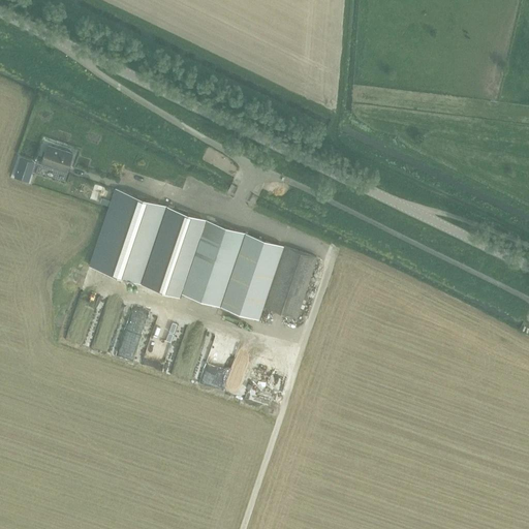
[(47,145),(40,163),(66,172),(72,153),(47,145)]
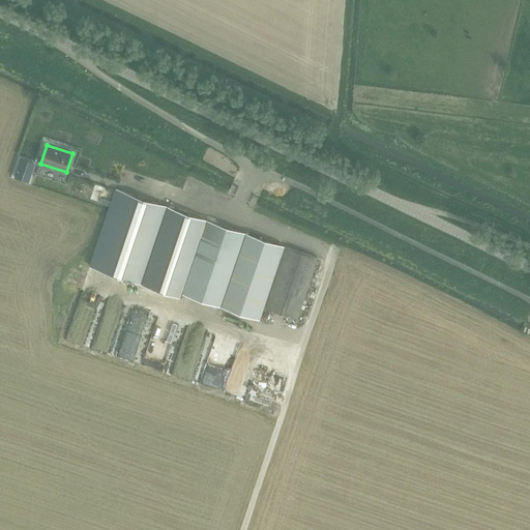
[(20,158),(13,177),(28,182),(34,164),(20,158)]
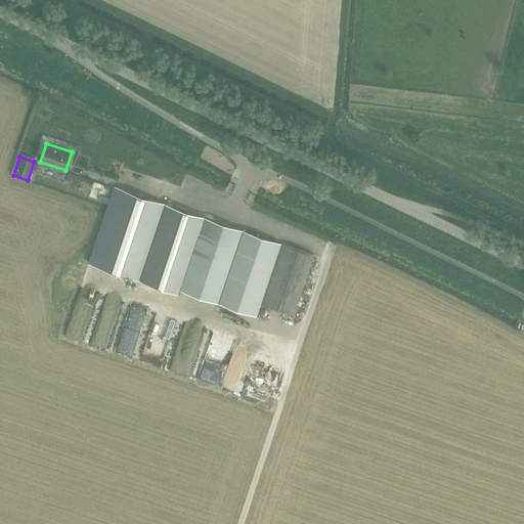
[(167,205),(115,187),(111,200),(108,205),(89,263),(141,280),(167,205)]
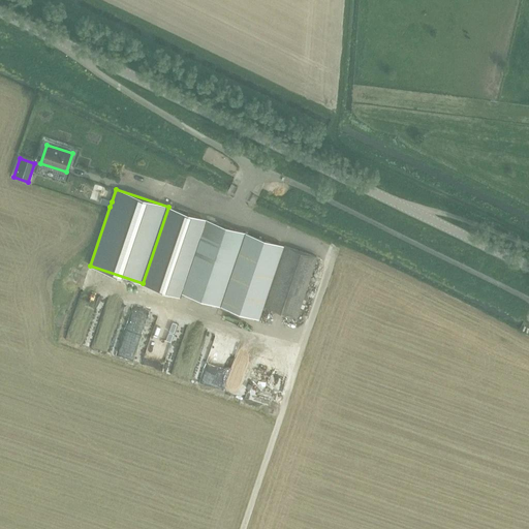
[(101,198),(99,204),(110,207),(112,201),(101,198)]
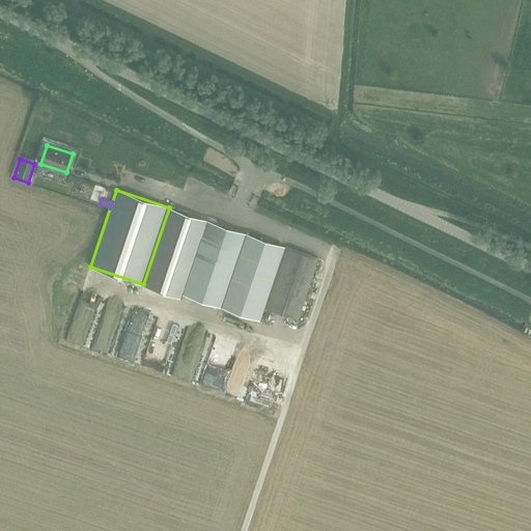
[(169,207),(143,284),(180,297),(182,294),(206,220),(169,207)]
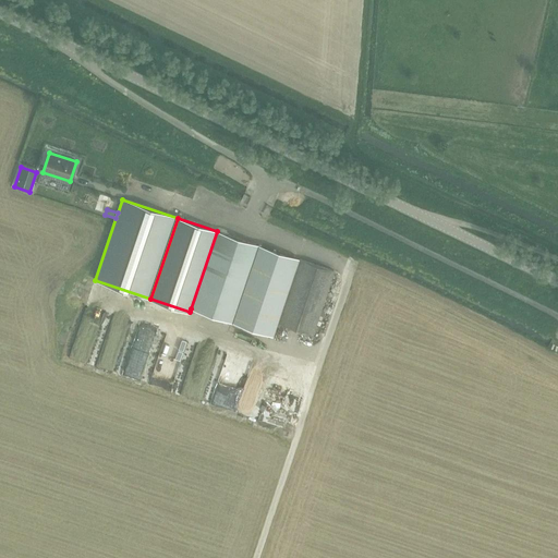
[(217,231),(191,308),(232,322),(257,244),(217,231)]
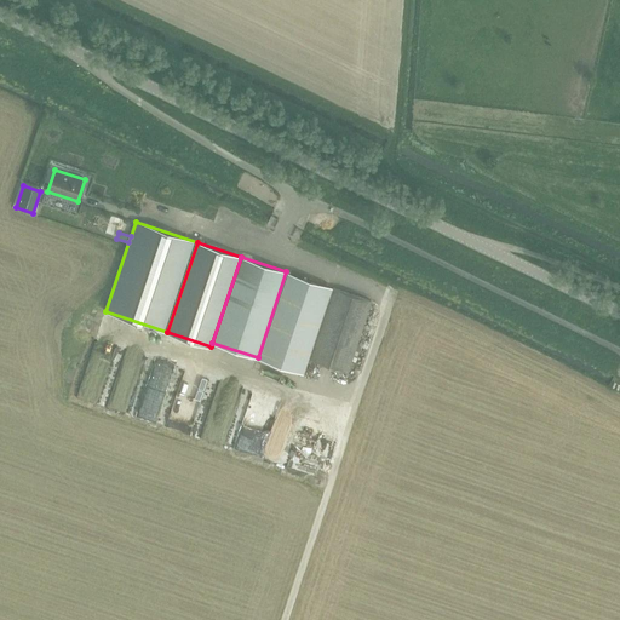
[(333,288),(286,271),(258,357),(304,373),(309,359),(333,288)]
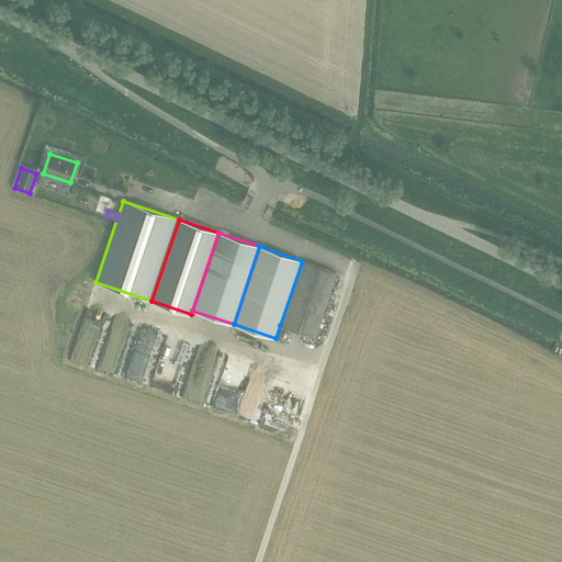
[(302,261),(281,325),(315,337),(337,272),(302,261)]
